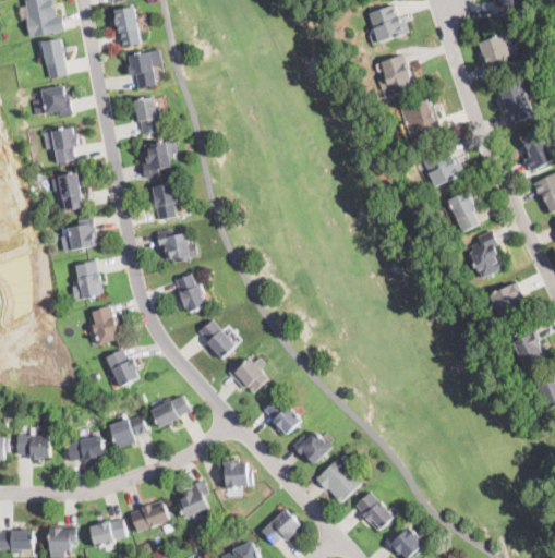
[(50,0),(52,8),(55,16),(62,15),(65,31),(28,37),(25,17),(27,17),(24,0),(50,0)]
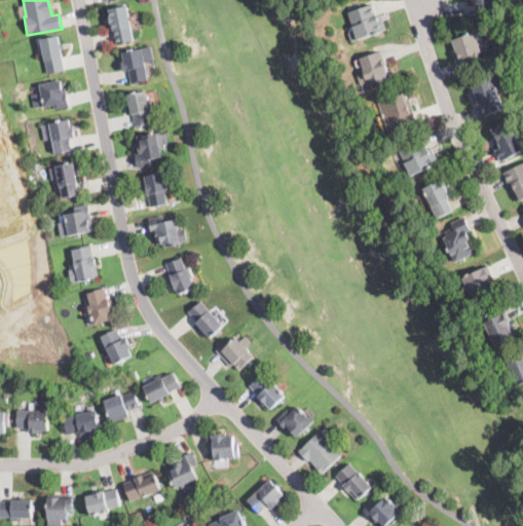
[(491,0),(492,9),(465,12),(463,0),(491,0)]
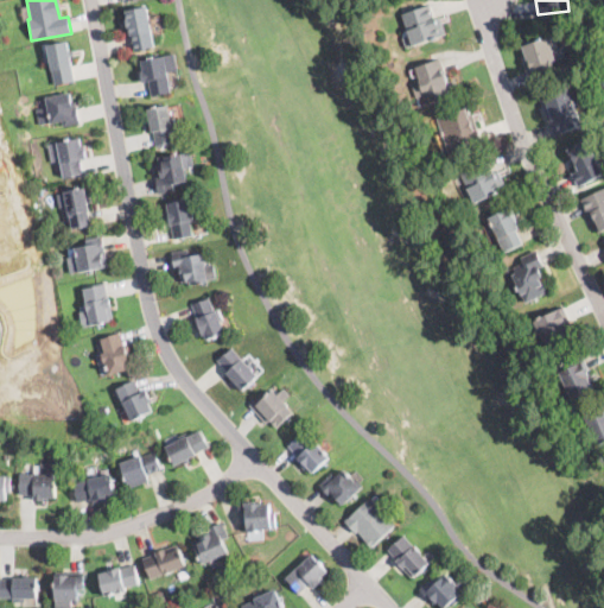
[(431,19),(437,17),(443,33),(402,49),(399,39),(405,36),(398,16),(426,5),(431,19)]
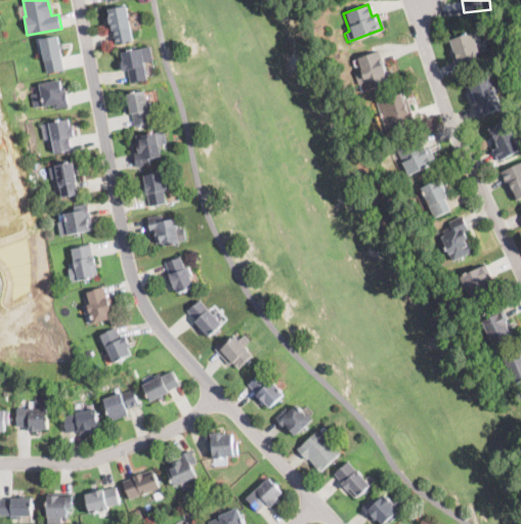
[(127,23),(128,28),(130,40),(113,43),(109,24),(107,24),(106,22),(106,17),(107,17),(106,10),(124,6),(127,23)]
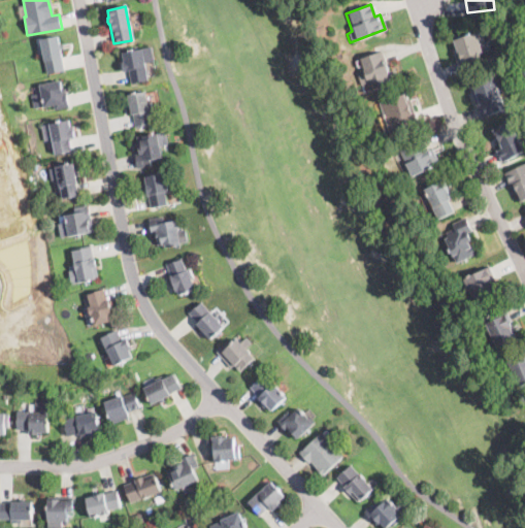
[(474,33),(479,43),(482,53),(478,54),(482,65),(465,70),(462,59),(457,60),(451,40),(474,33)]
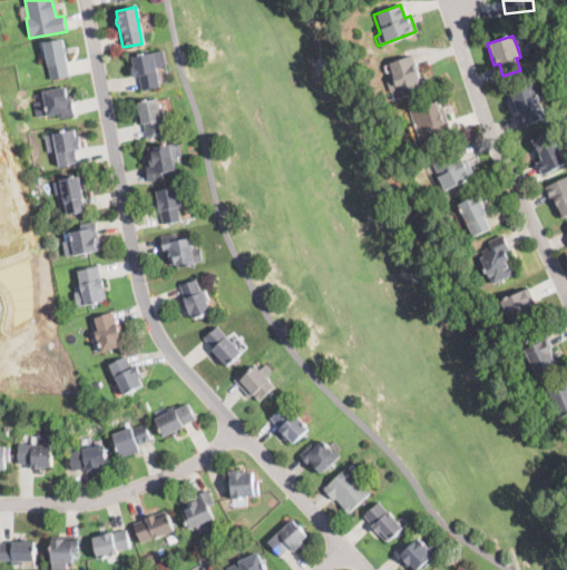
[(66,78),(50,81),(42,43),(47,42),(61,39),(67,61),(64,62),(66,78)]
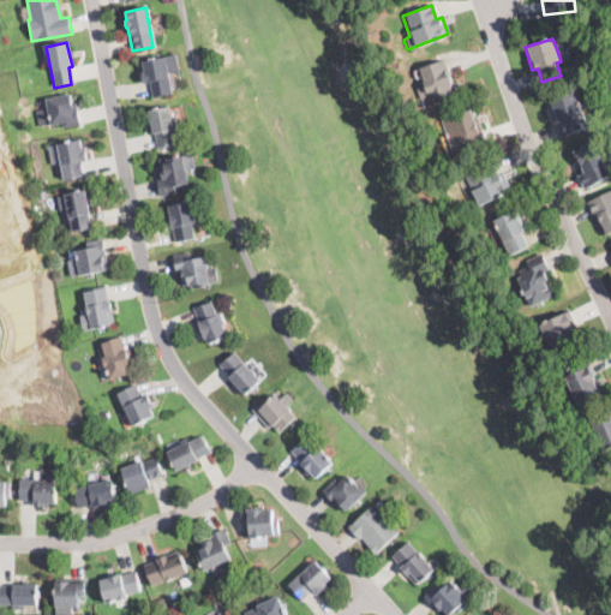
[(167,79),(169,89),(169,93),(150,96),(148,82),(141,83),(138,73),(142,72),(139,61),(163,57),(167,79)]
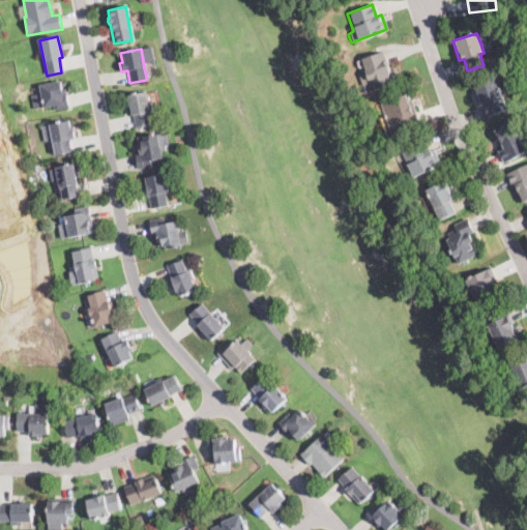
[(375,89),(370,91),(363,71),(364,71),(360,59),(381,52),(387,69),(386,69),(390,84),(375,89)]
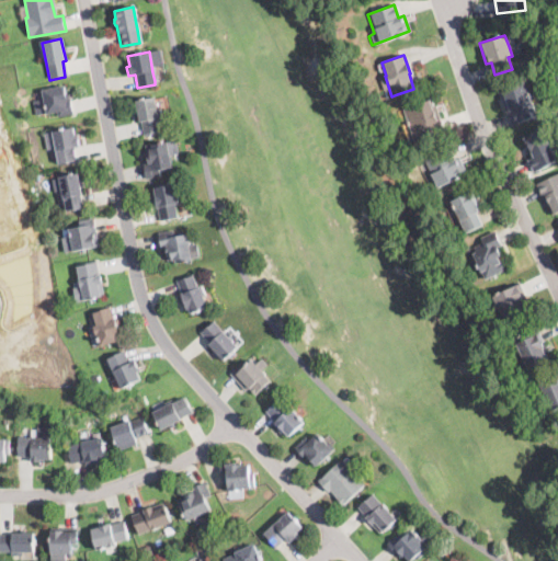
[(535,115),(510,125),(505,112),(507,111),(499,89),(522,80),(535,115)]
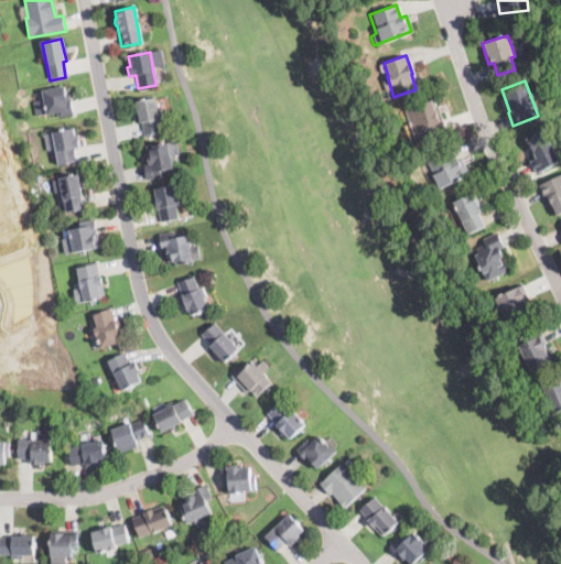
[(67,98),(67,100),(71,99),(73,115),(56,118),(55,112),(45,115),(44,104),(41,105),(39,91),(65,87),(67,98)]
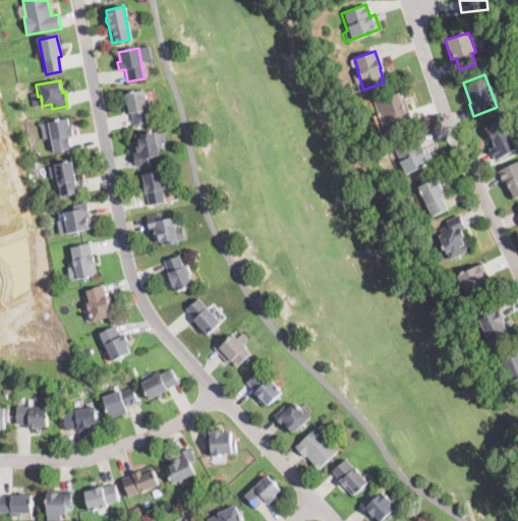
[(141,92),(144,101),(147,100),(149,110),(145,111),(147,121),(130,125),(123,94),(141,90),(141,92)]
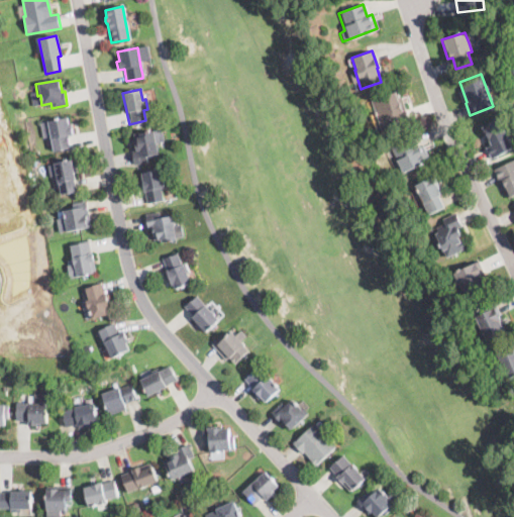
[(398,97),(398,98),(401,97),(409,120),(380,130),(370,101),(396,92),(398,97)]
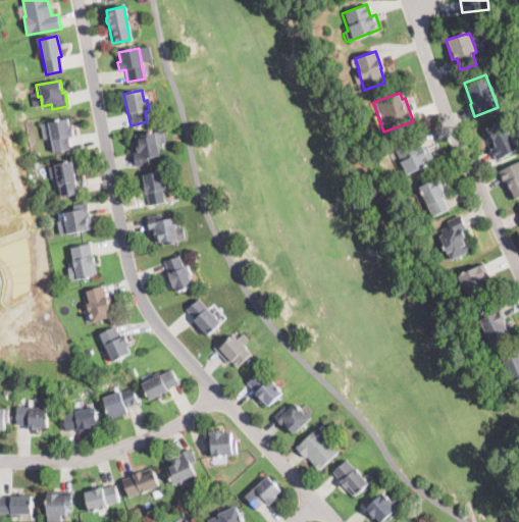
[(69,127),(70,132),(73,131),(74,137),(69,138),(71,148),(53,152),(50,138),(43,140),(42,133),(40,124),(67,118),(69,127)]
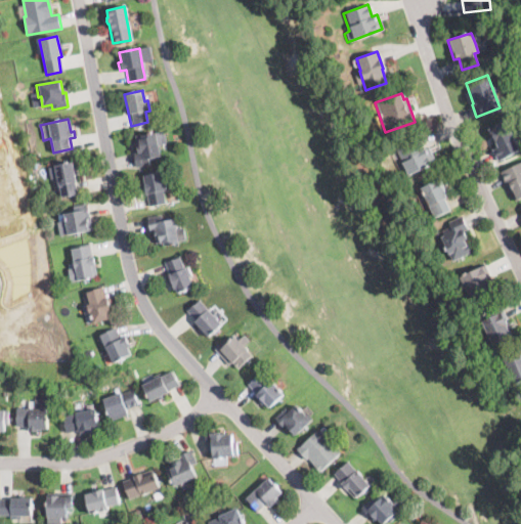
[(498,161),(496,161),(490,148),(495,146),(487,130),(505,122),(519,149),(498,161)]
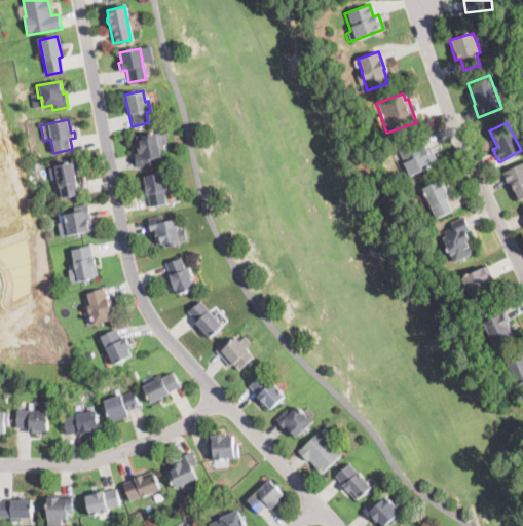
[(137,167),(135,167),(132,151),(135,151),(134,148),(136,148),(134,136),(155,132),(159,156),(147,159),(148,165),(137,167)]
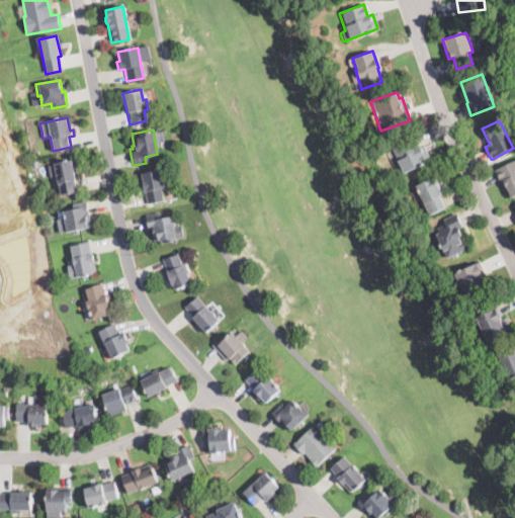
[(417,146),(417,148),(423,145),(429,160),(400,172),(390,147),(413,138),(417,146)]
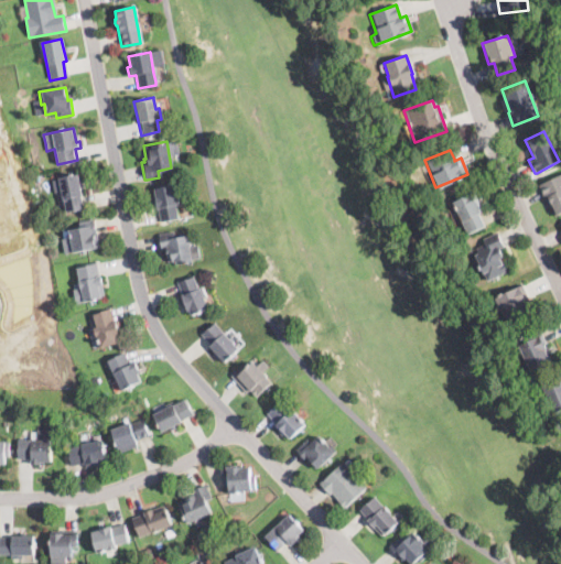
[(560,212),(551,217),(536,185),(554,176),(560,173),(560,212)]
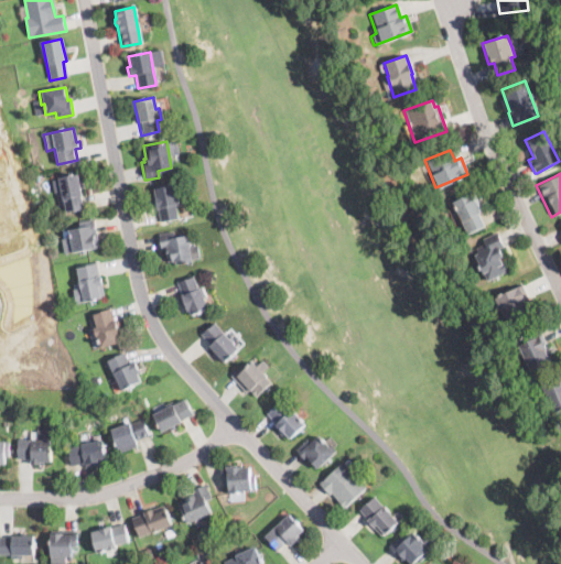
[(79,186),(81,192),(81,196),(78,197),(81,210),(66,213),(64,201),(58,201),(57,191),(53,192),(51,181),(77,176),(79,186)]
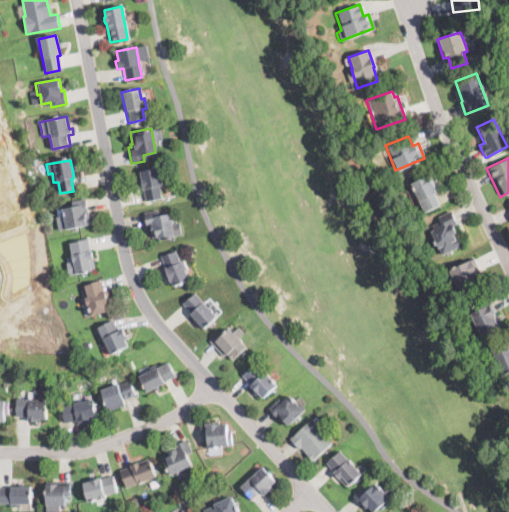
[(158,175),(159,178),(161,187),(159,187),(160,198),(143,200),(142,189),(138,190),(136,180),(136,178),(139,178),(138,172),(157,169),(158,175)]
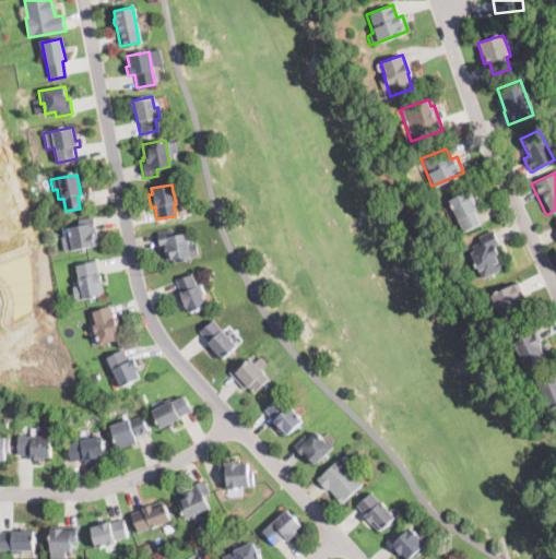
[(470,197),(473,195),(477,204),(473,206),(475,211),(474,212),(480,224),(461,232),(447,200),(468,191),(470,197)]
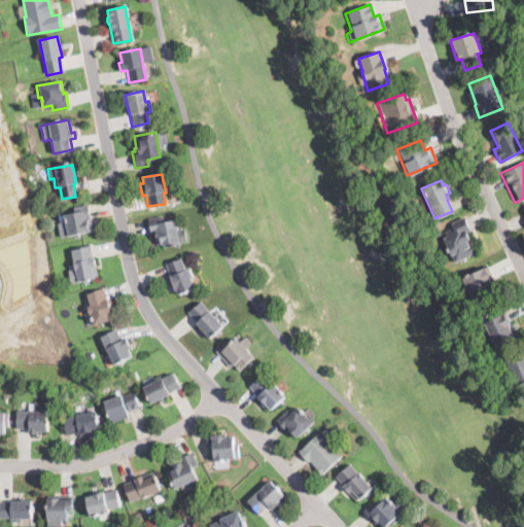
[(60,239),(57,223),(64,221),(63,216),(74,214),(72,208),(86,205),(91,229),(89,229),(89,234),(60,239)]
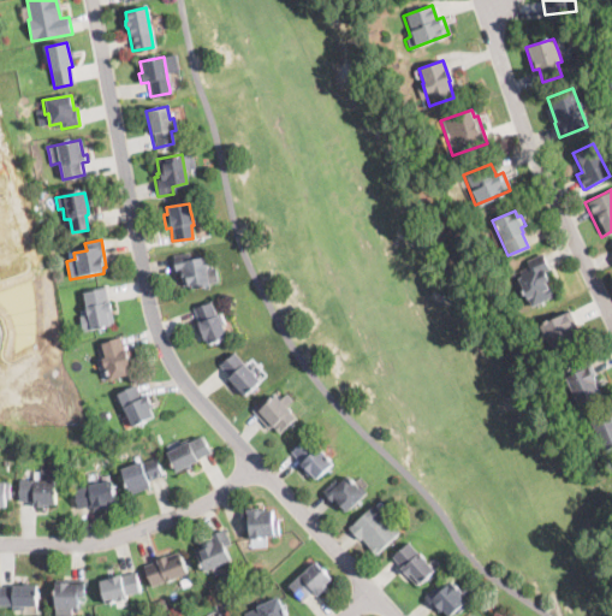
[(186,254),(186,260),(202,258),(203,265),(205,265),(206,270),(213,268),(215,283),(208,284),(208,285),(189,289),(189,285),(186,285),(186,283),(182,284),(180,278),(178,278),(177,272),(172,273),(170,256),(186,254)]
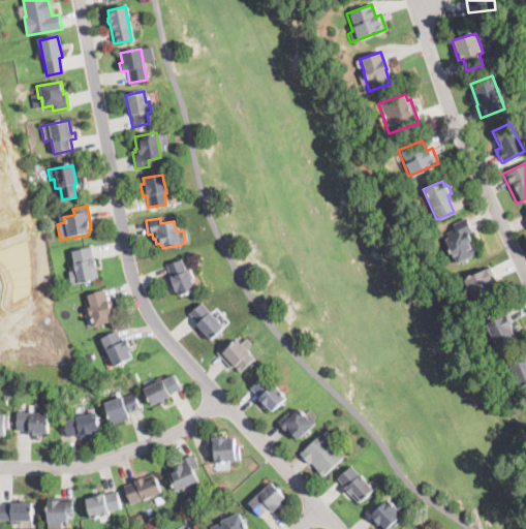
[(467,247),(469,246),(473,253),(456,262),(453,257),(447,259),(443,251),(449,249),(443,239),(446,238),(444,234),(454,229),(452,224),(464,218),(469,229),(465,231),(470,241),(465,243),(467,247)]
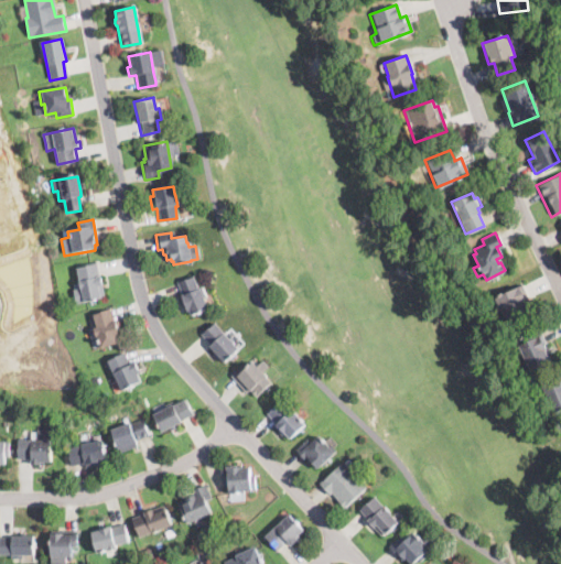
[(97,277),(97,279),(101,278),(103,284),(97,285),(100,297),(84,301),(84,303),(76,305),(73,290),(81,289),(76,269),(95,264),(97,277)]
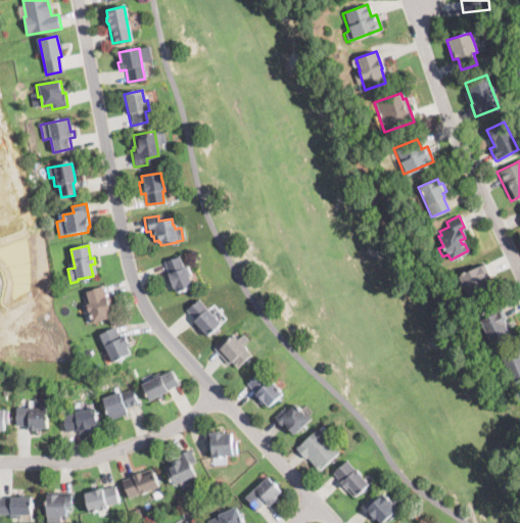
[(180,260),(183,268),(185,266),(189,275),(187,275),(191,285),(176,292),(174,287),(172,288),(166,274),(167,274),(161,263),(178,255),(180,260)]
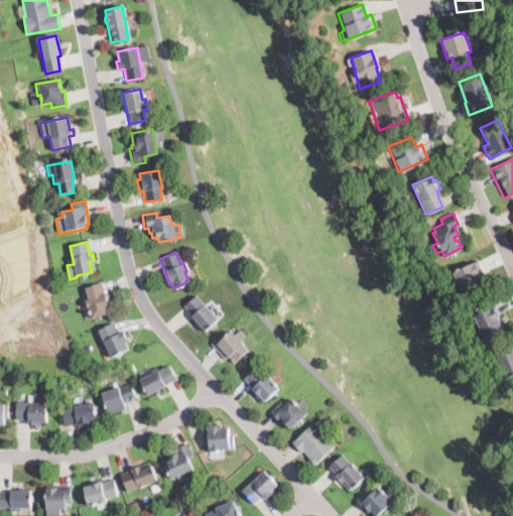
[(469,289),(460,293),(450,271),(476,260),(483,275),(480,276),(483,283),(469,289)]
